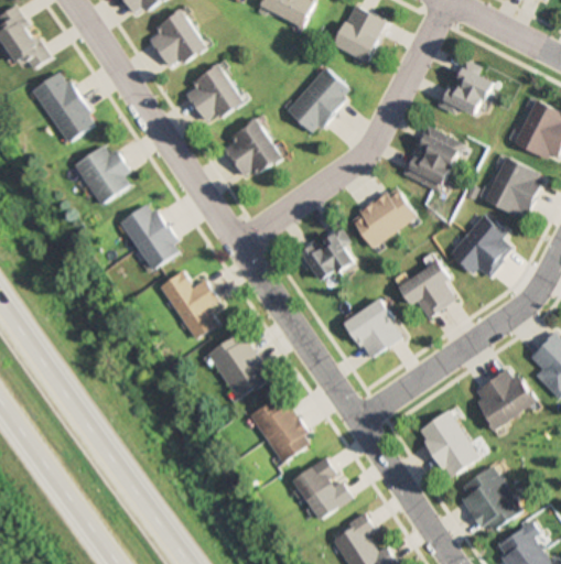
[(117,0),(129,20),(164,0),(117,0)]
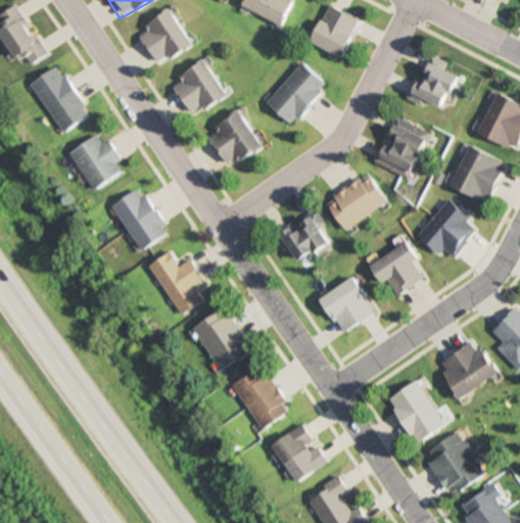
[(245,0),(242,7),(280,25),(291,0),(245,0)]
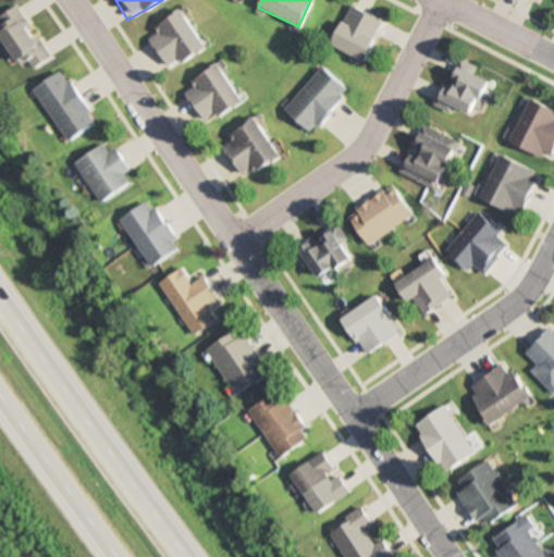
[(329,46),(362,61),(381,19),(347,4),(329,46)]
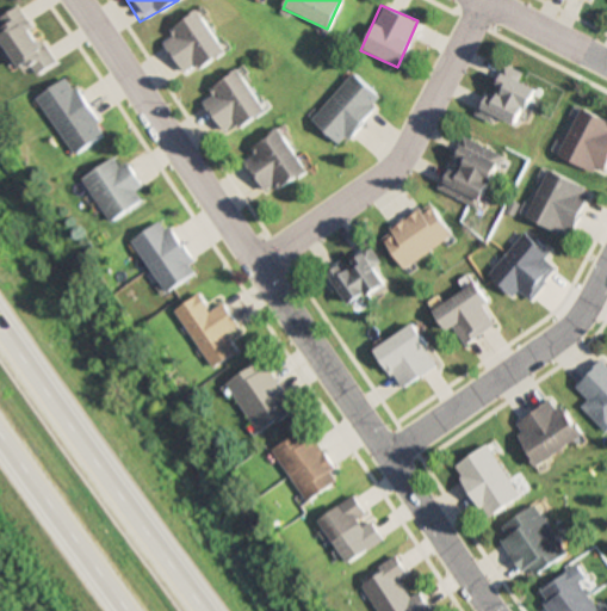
[(49,65),(16,6),(0,14),(0,35),(24,79),(49,65)]
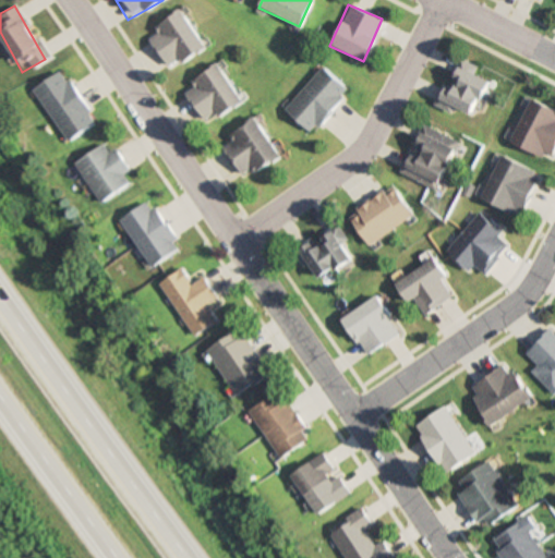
[(167,71),(204,47),(179,9),(142,34),(167,71)]
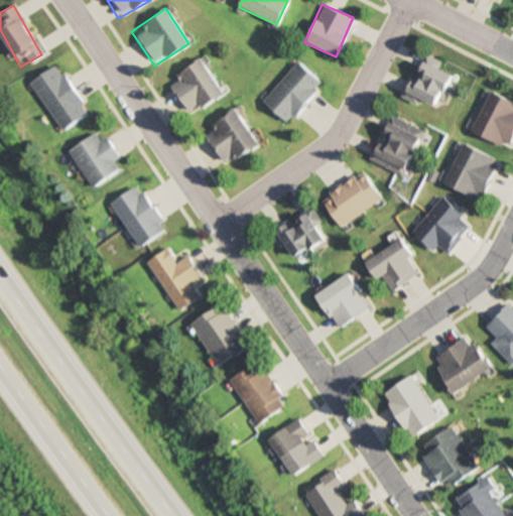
[(439,108),(454,75),(438,68),(440,61),(419,52),(399,99),(414,106),(417,99),(439,108)]
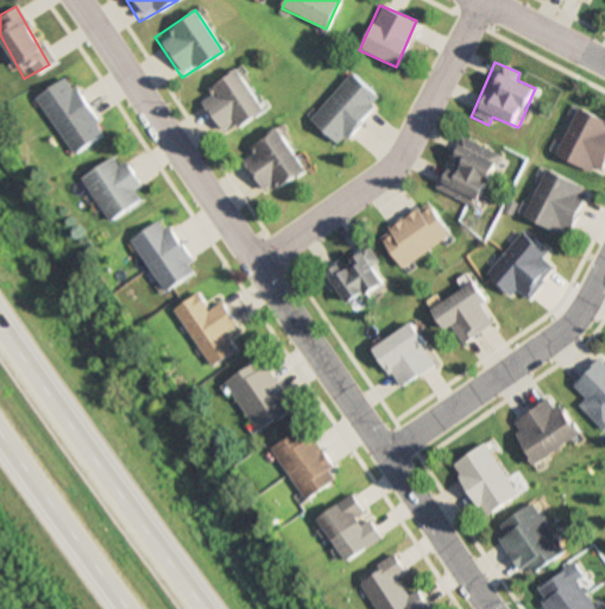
[(231,125),(233,131),(262,114),(237,71),(196,95),(219,133),(231,125)]
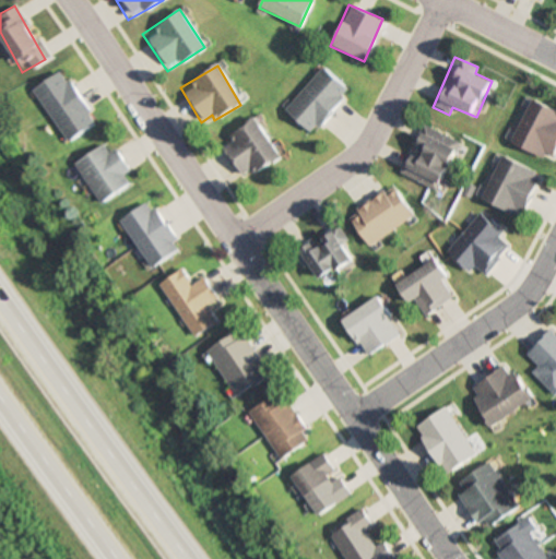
[(283,110),(311,134),(349,91),(321,67),(283,110)]
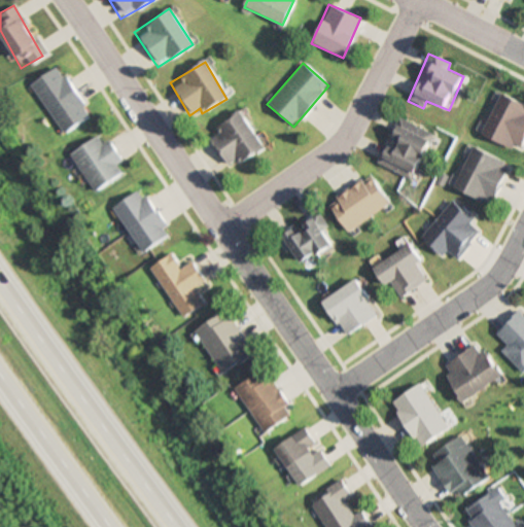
[(61,135),(88,117),(55,66),(28,83),(61,135)]
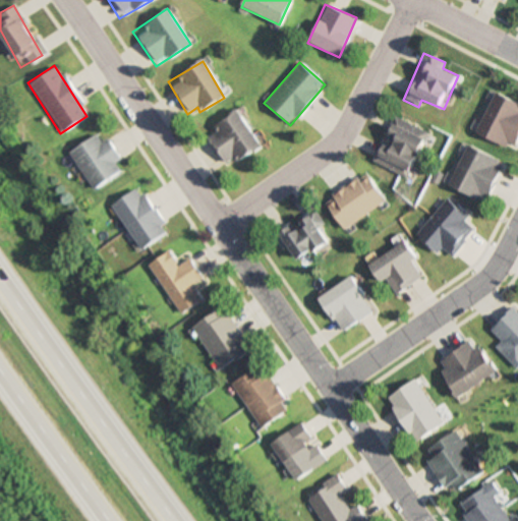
[(474,131),(511,150),(517,134),(517,103),(495,92),(474,131)]
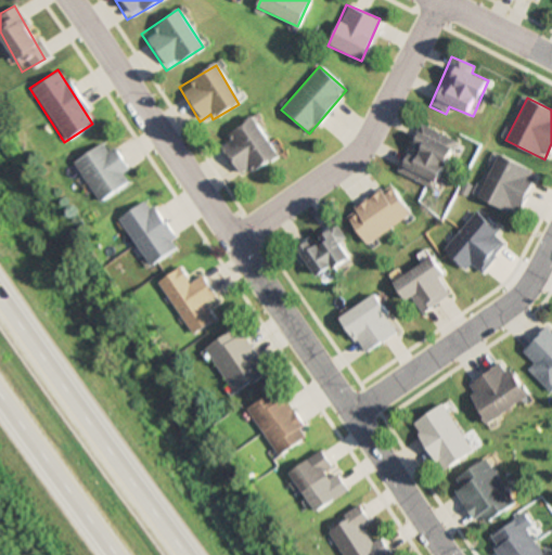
[(217,140),(238,178),(277,157),(255,118),(217,140)]
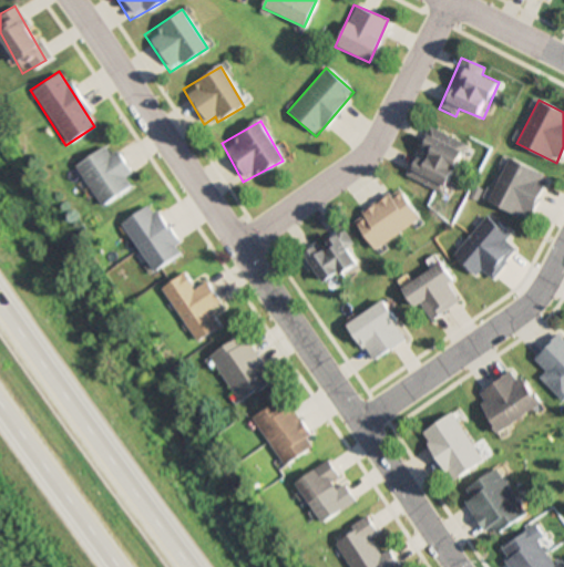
[(403,176),(444,196),(468,146),(427,127),(403,176)]
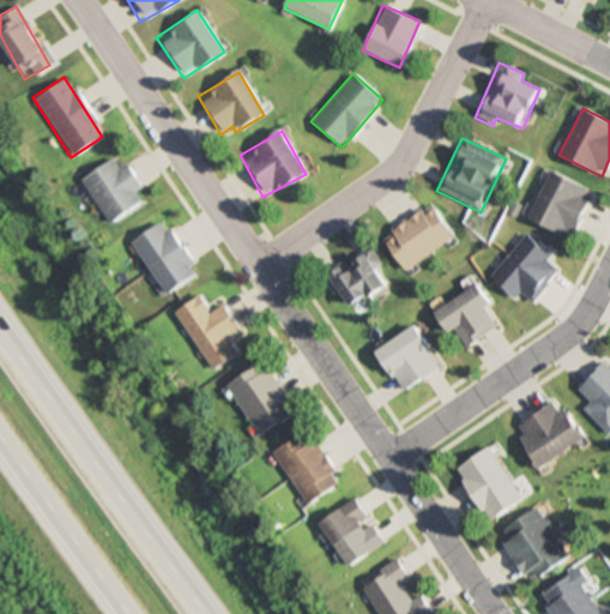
[(140,186),(124,162),(115,168),(108,158),(78,180),(109,224),(139,203),(132,192),(140,186)]
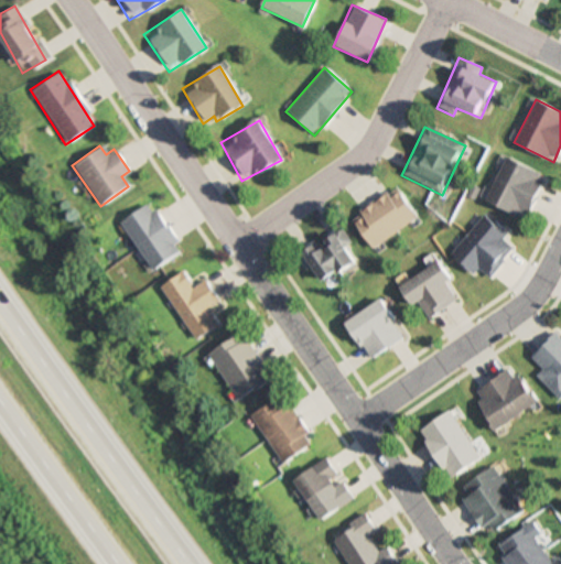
[(546,177),(506,156),(485,199),(524,219),(546,177)]
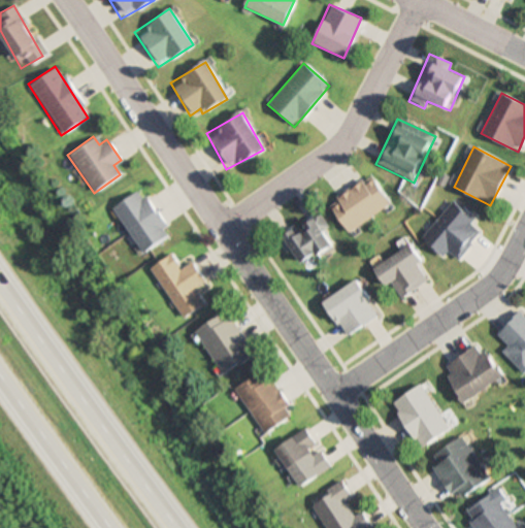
[(327,201),(346,232),(389,205),(370,175),(327,201)]
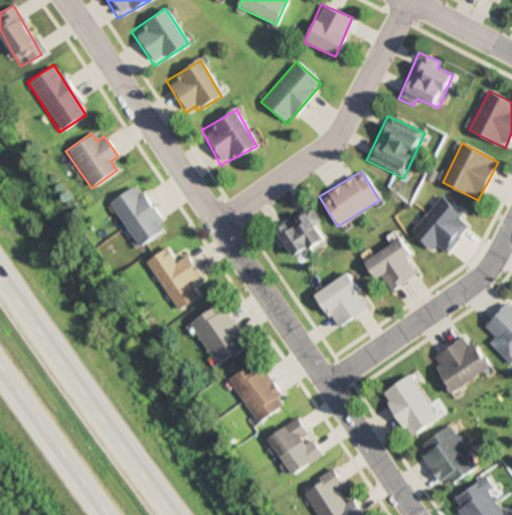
[(135,247),(164,230),(138,184),(109,201),(135,247)]
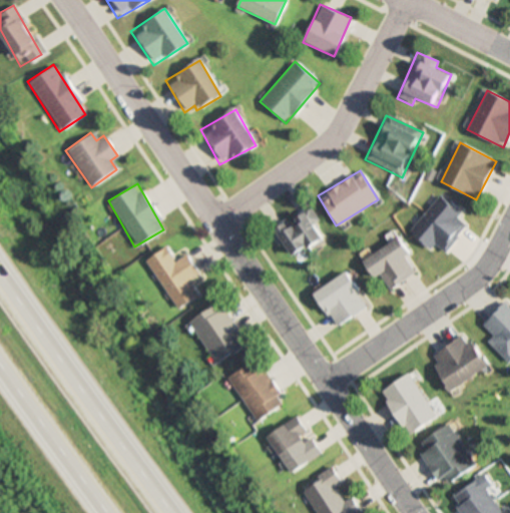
[(325,241),(311,209),(277,225),(291,258),(325,241)]
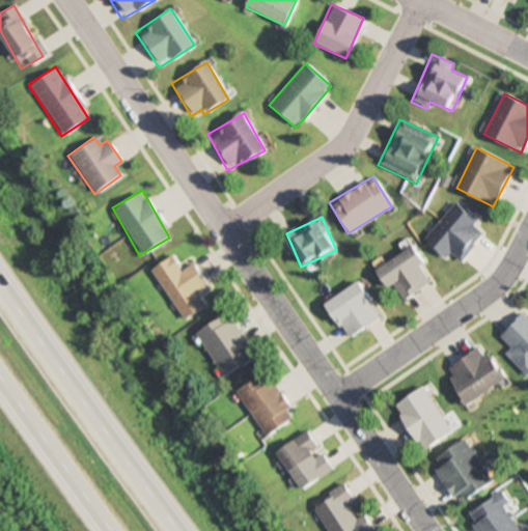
[(378,269),(399,303),(429,283),(419,268),(424,263),(413,246),(378,269)]
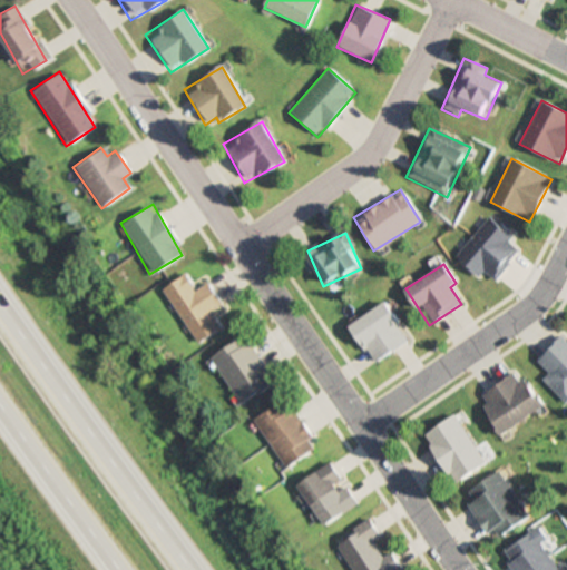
[(194,344),(220,328),(208,311),(220,304),(207,282),(193,291),(183,274),(160,287),(194,344)]
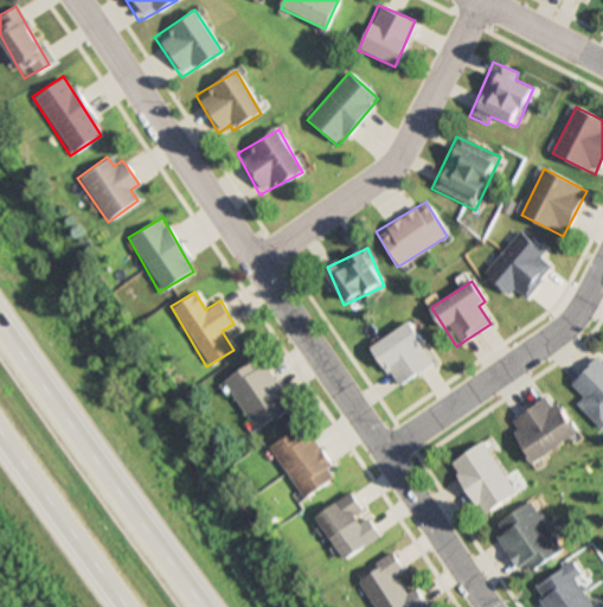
[(370,347),(398,388),(435,360),(408,321),(370,347)]
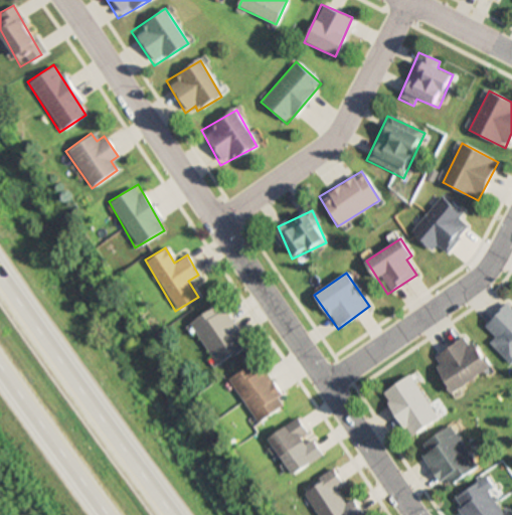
[(187,323),(215,365),(246,345),(218,303),(187,323)]
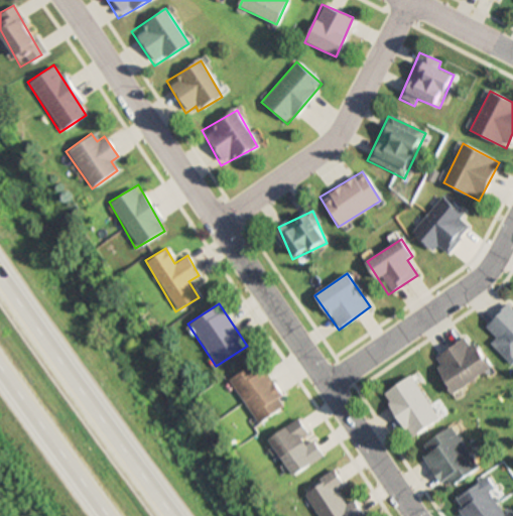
[(482,325),(493,338),(489,342),(508,364),(512,359),(512,311),(506,304),(482,325)]
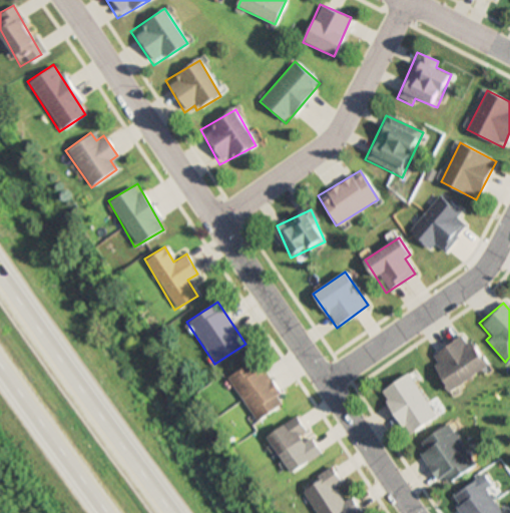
[(464,333),(428,357),(450,391),(486,367),(464,333)]
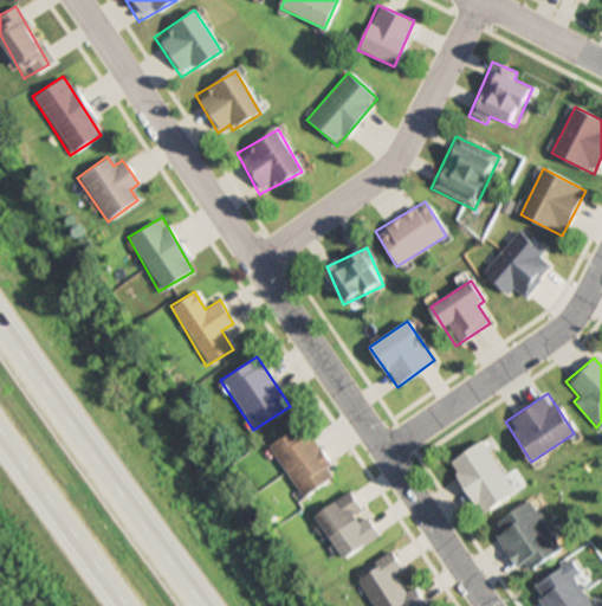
[(302,498),(331,478),(324,468),(329,464),(302,423),(267,445),(302,498)]
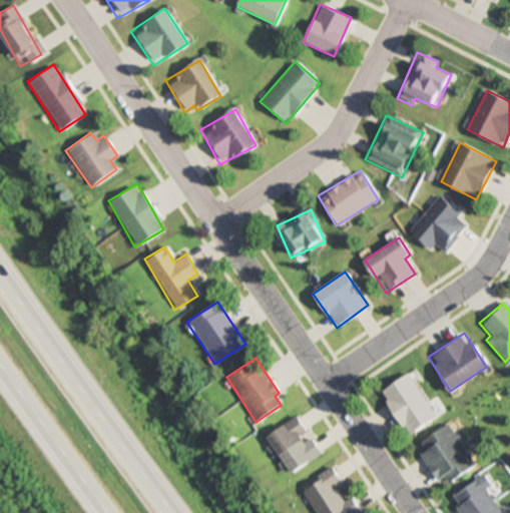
[(409,436),(437,419),(408,374),(381,392),(409,436)]
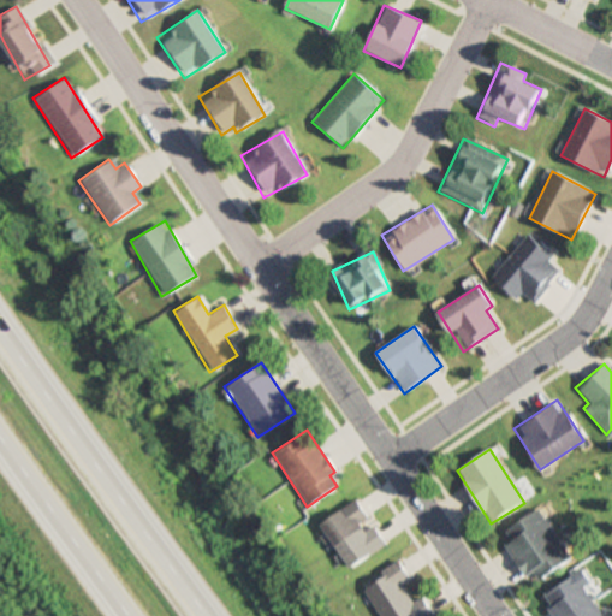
[(349,569),(385,545),(354,499),(318,523),(349,569)]
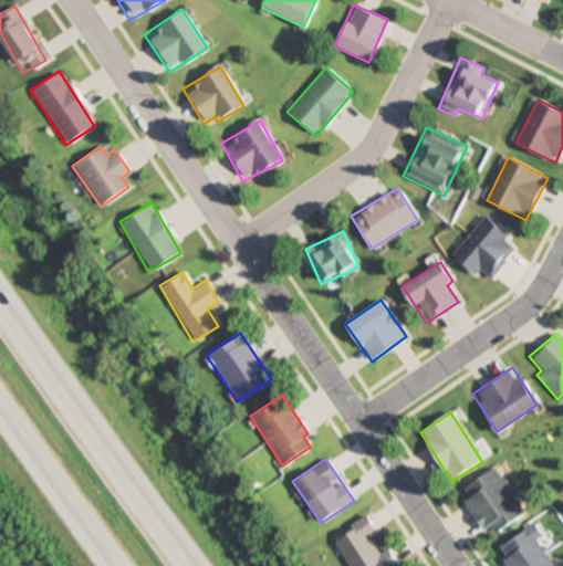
[(525,515),(494,468),(459,491),(490,538),(525,515)]
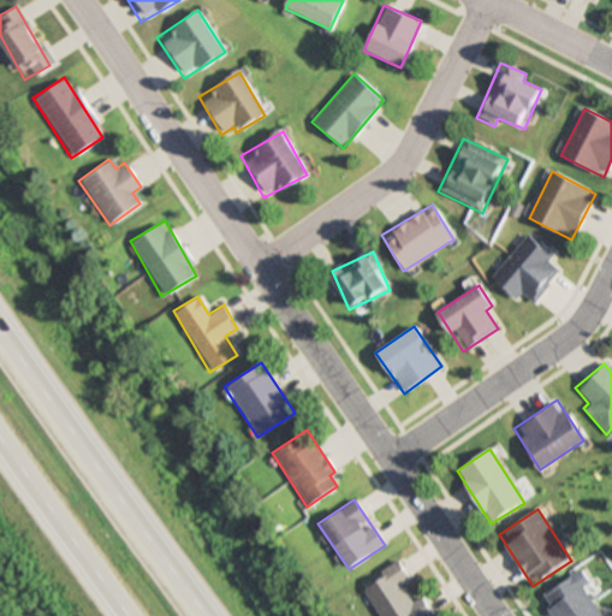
[(379,615),(429,615),(433,614),(422,597),(411,603),(400,584),(409,579),(399,561),(360,584),(379,615)]
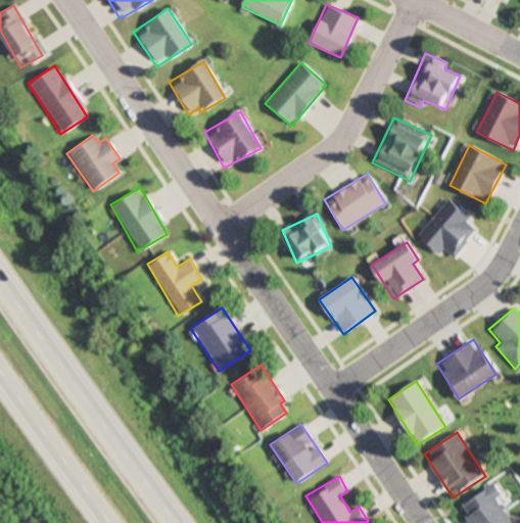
[(495,500),(502,496),(494,485),(460,505),(470,522),(519,522),(518,518),(509,522),(495,500)]
